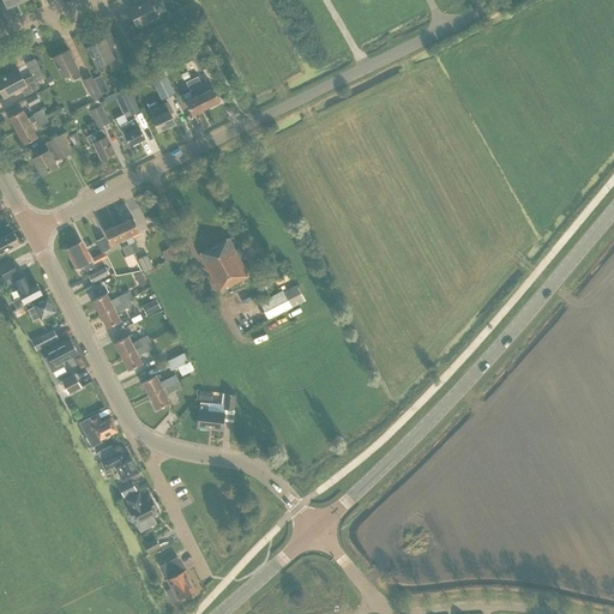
[(134,0),(137,5),(130,10),(138,26),(158,16),(152,5),(162,0),(161,0),(134,0)]
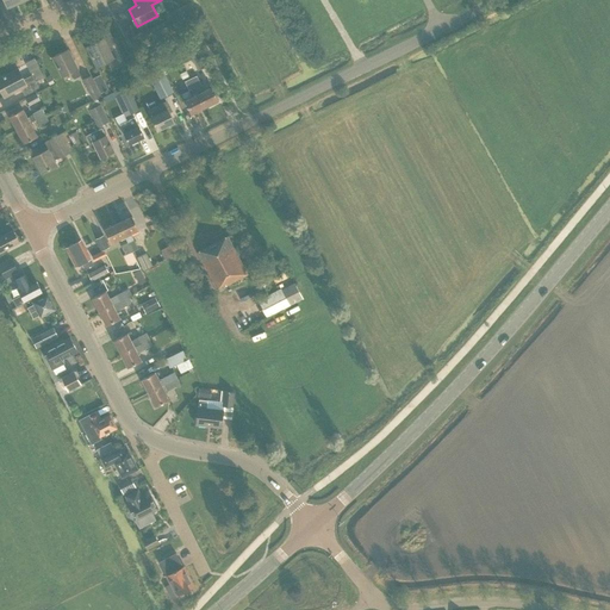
[(104,38),(87,47),(97,66),(107,61),(112,70),(125,63),(114,42),(107,45),(104,38)]
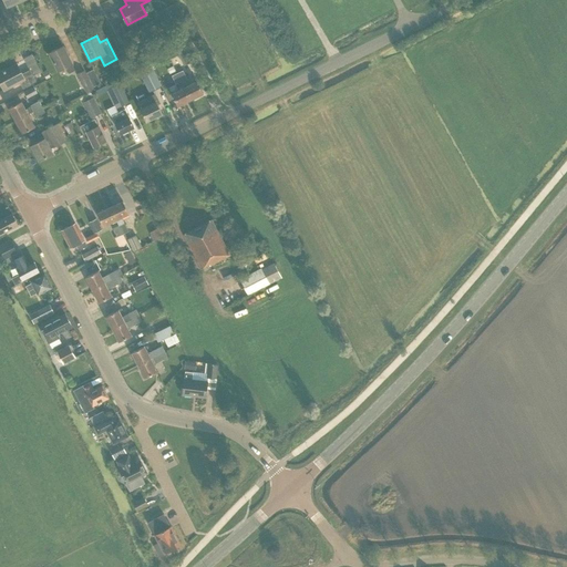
[(193,62),(185,44),(175,49),(184,65),(193,62)]
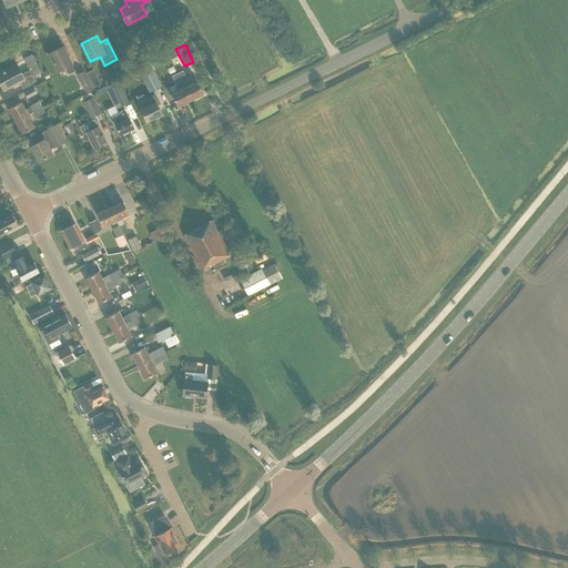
[(72,64),(63,46),(49,53),(58,71),(67,68),(69,73),(75,70),(72,64)]
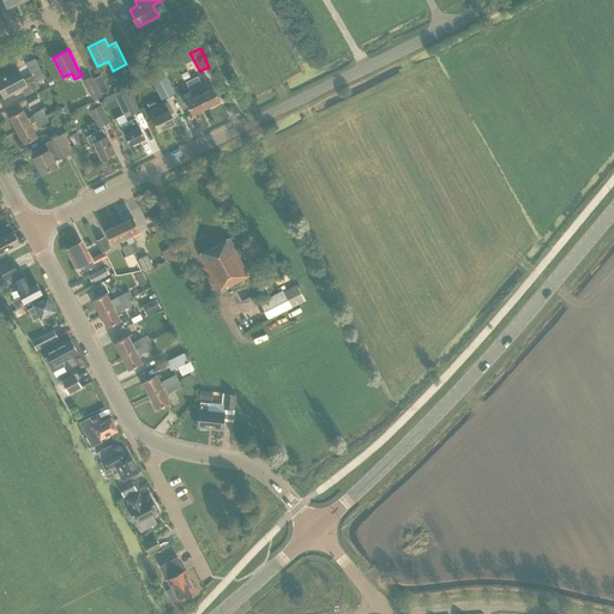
[(24,79),(18,68),(0,77),(0,88),(5,97),(20,89),(24,96),(40,89),(32,76),(24,79)]
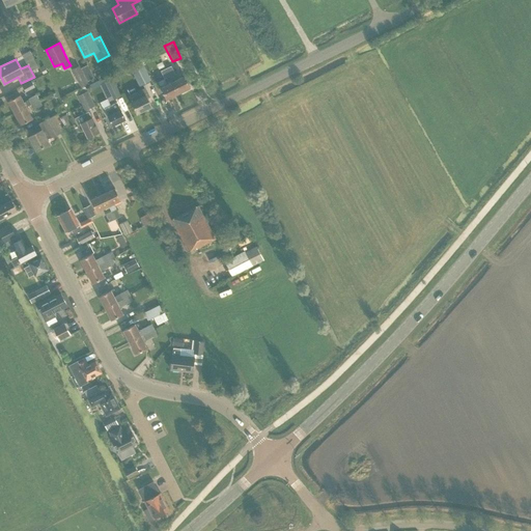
[(151,81),(142,61),(130,67),(140,87),(151,81)]
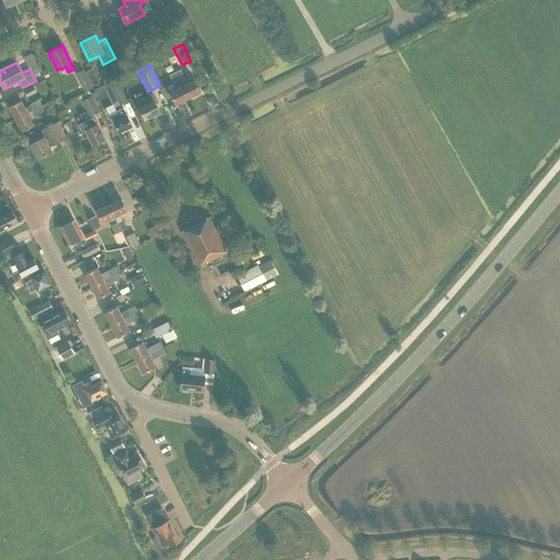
[(92,86),(83,69),(76,73),(84,90),(92,86)]
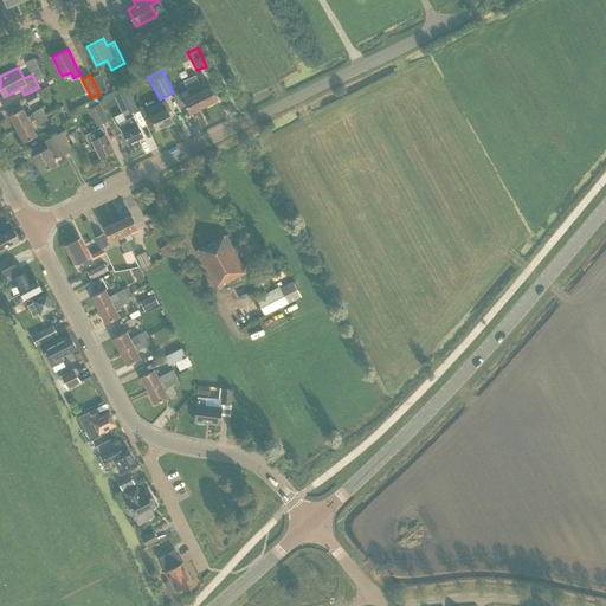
[(195,75),(189,78),(194,86),(197,92),(204,107),(217,100),(211,85),(202,90),(195,75)]
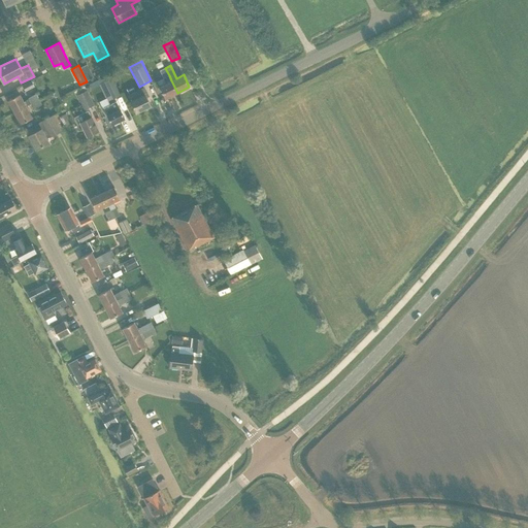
[(165,68),(160,70),(163,77),(163,78),(169,75),(165,68)]
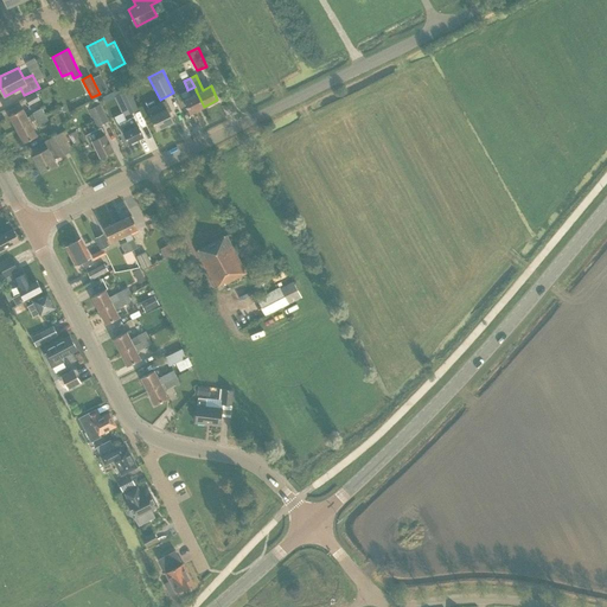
[(139,109),(129,90),(120,95),(129,114),(139,109)]
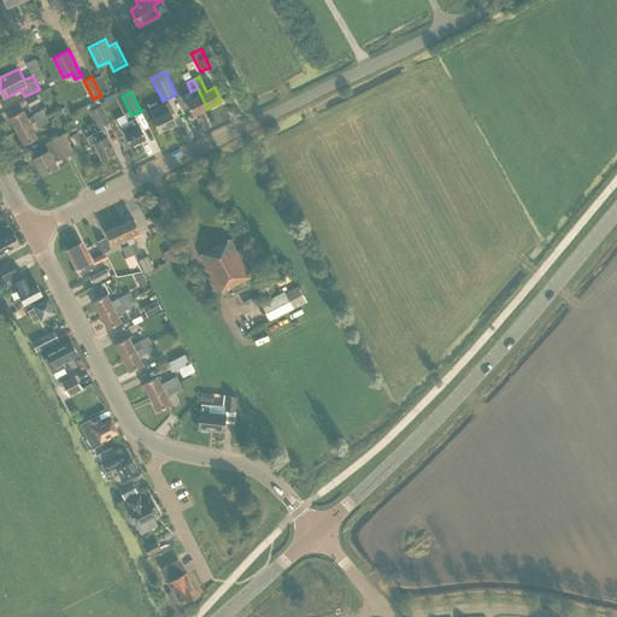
[(41,101),(37,94),(25,100),(29,107),(41,101)]
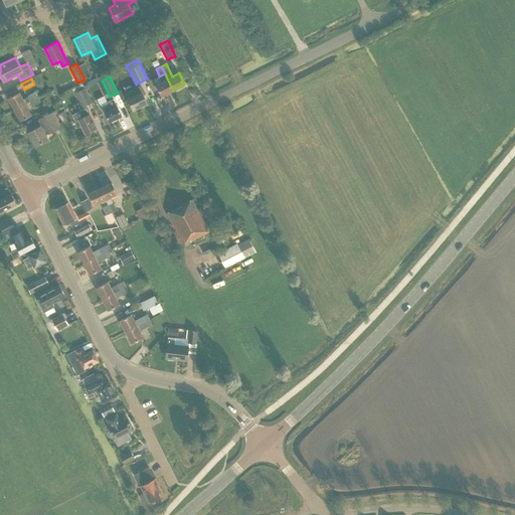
[(161,97),(173,91),(167,78),(156,84),(161,97)]
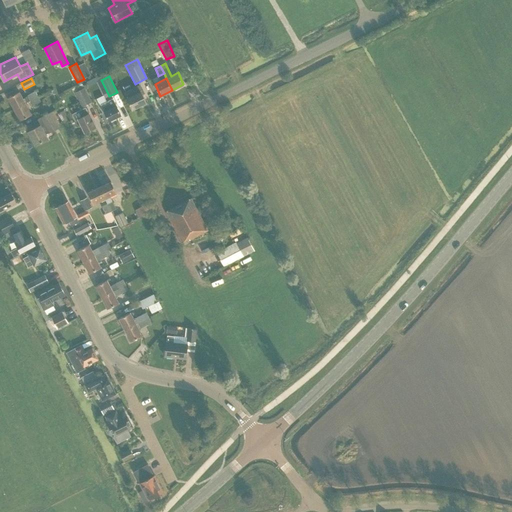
[(124,93),(132,109),(146,103),(142,94),(144,93),(140,85),(124,93)]
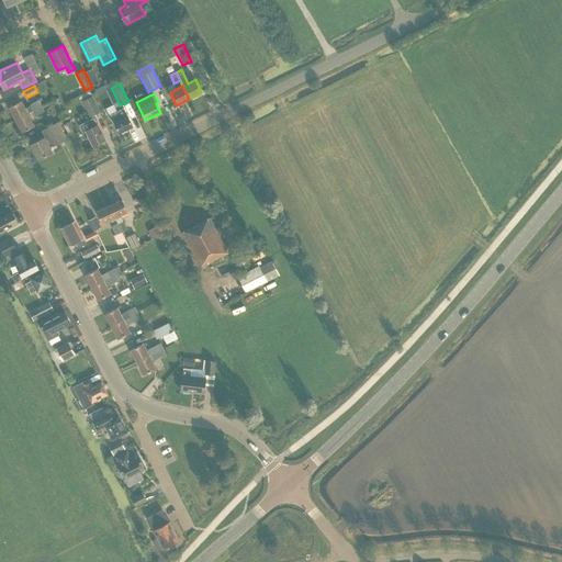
[(101,112),(93,96),(81,101),(90,117),(101,112)]
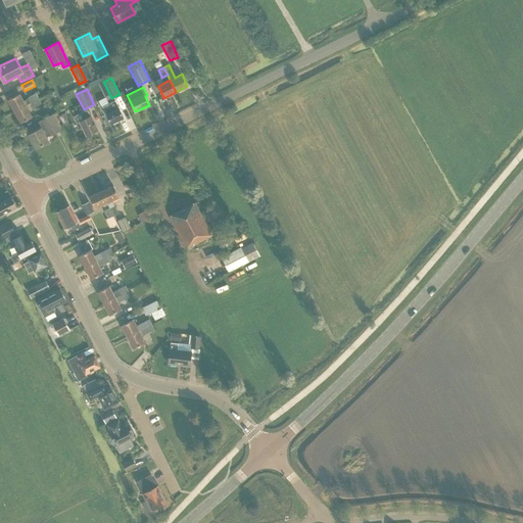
[(8,99),(14,111),(38,98),(36,94),(29,97),(29,98),(25,100),(20,93),(8,99)]
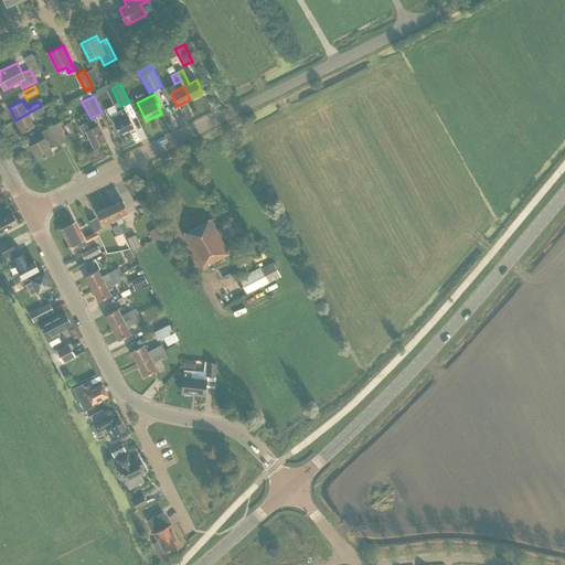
[(44,112),(41,106),(16,120),(22,132),(35,126),(31,118),(44,112)]
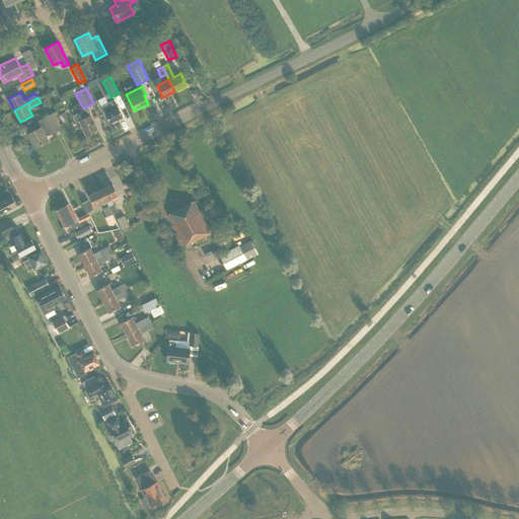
[(109,123),(122,117),(118,107),(117,107),(114,100),(101,105),(105,113),(105,114),(109,123)]
